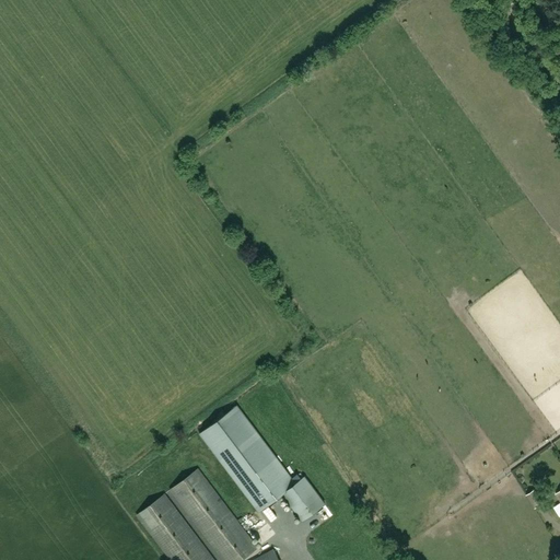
[(236,406),(199,433),(258,512),(282,494),(302,521),(325,503),(305,477),(296,483),(236,406)]
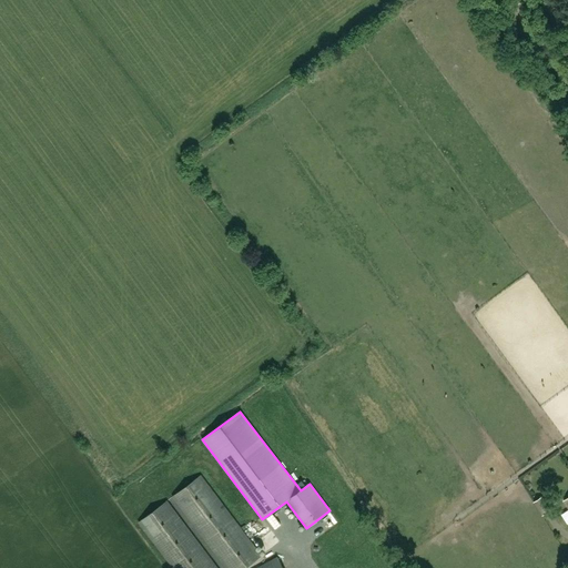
[(225,567),(245,567),(262,556),(201,475),(172,497),(225,567)]
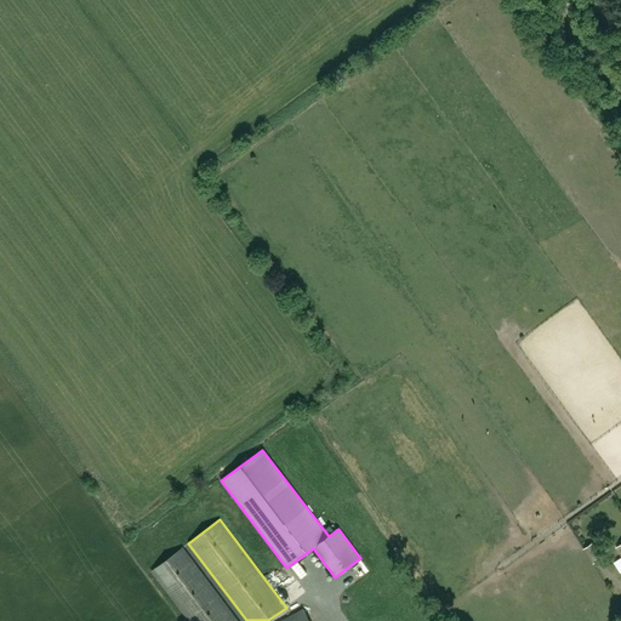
[(592,543),(584,548),(593,563),(602,558),(592,543)]
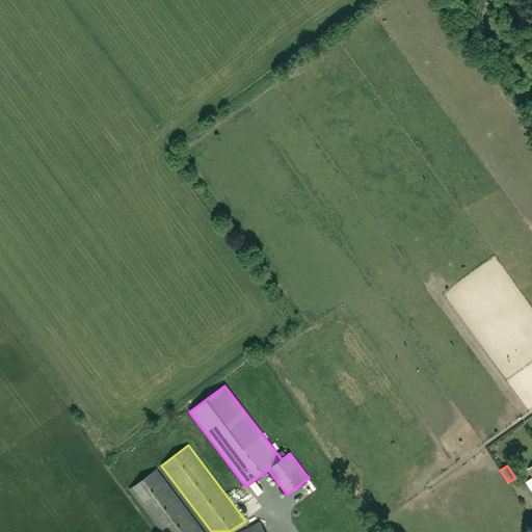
[(161,531),(204,531),(157,469),(129,489),(161,531)]
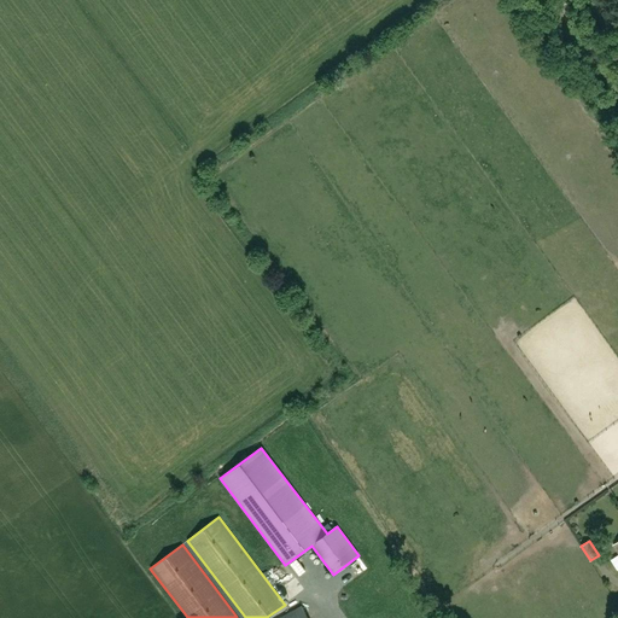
[(308,617),(302,606),(278,617),(308,617)]
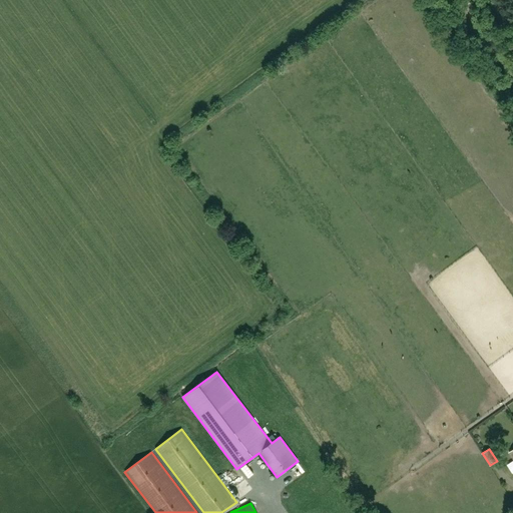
All buildings are outlined.
